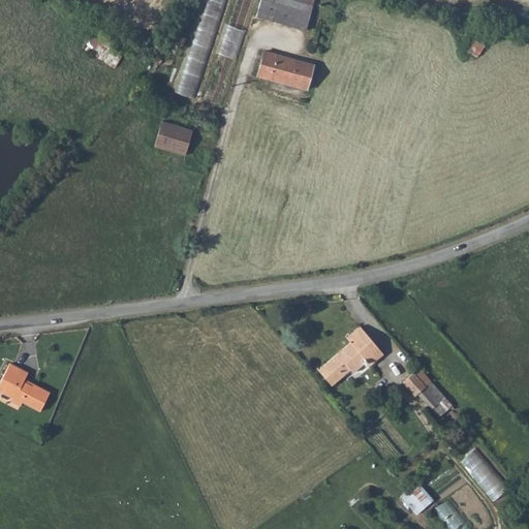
[(197,97),(224,0),(203,0),(178,91),(197,97)]
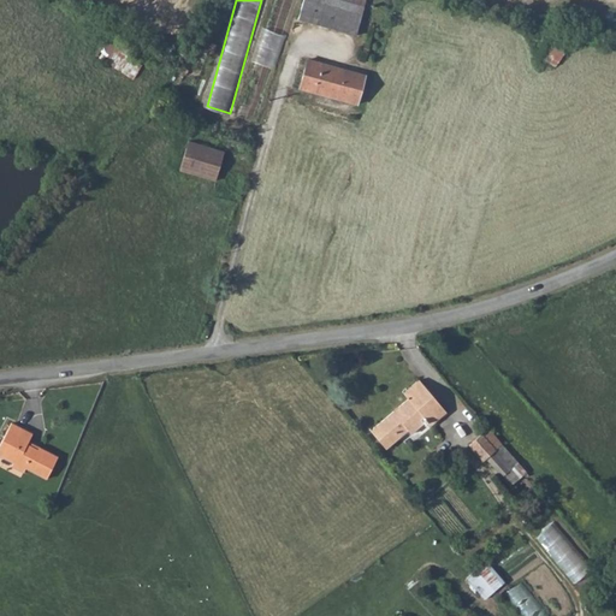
[(270,0),(238,116),(260,122),(294,0),(270,0)]
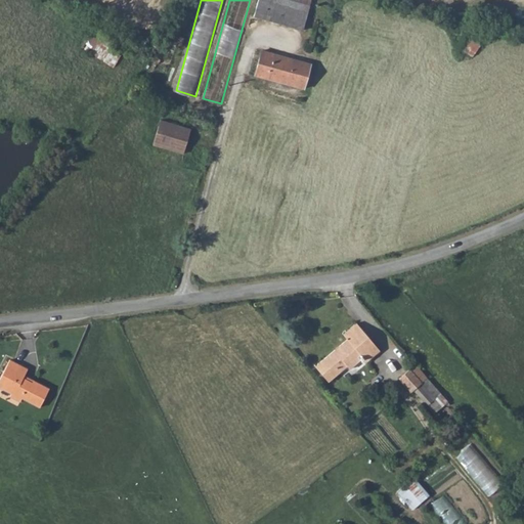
[(300,28),(307,5),(290,0),(257,0),(254,14),(300,28)]
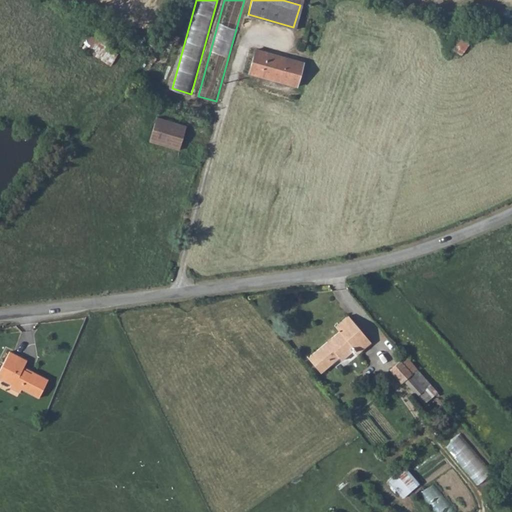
[(104,45),(110,33),(92,22),(79,44),(108,62),(114,53),(104,45)]
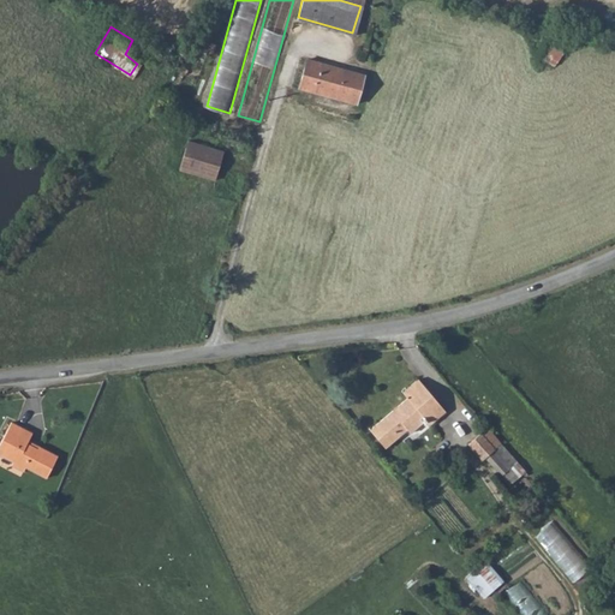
[(297,85),(354,102),(363,73),(304,58),(297,85)]
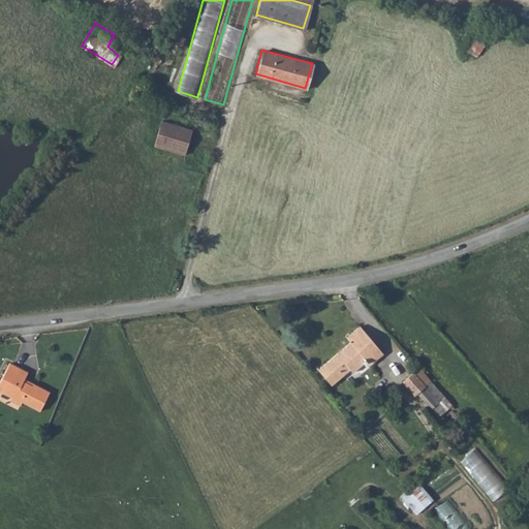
[(189,129),(161,119),(153,144),(181,153),(189,129)]
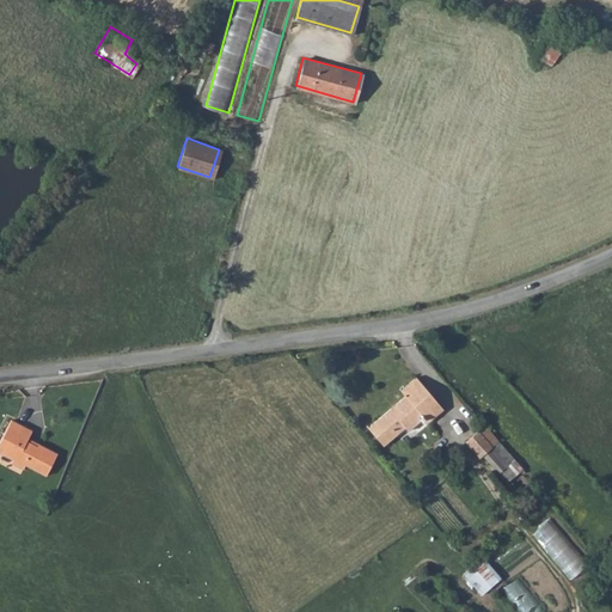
[(234,317),(246,318),(249,301),(237,300),(234,317)]
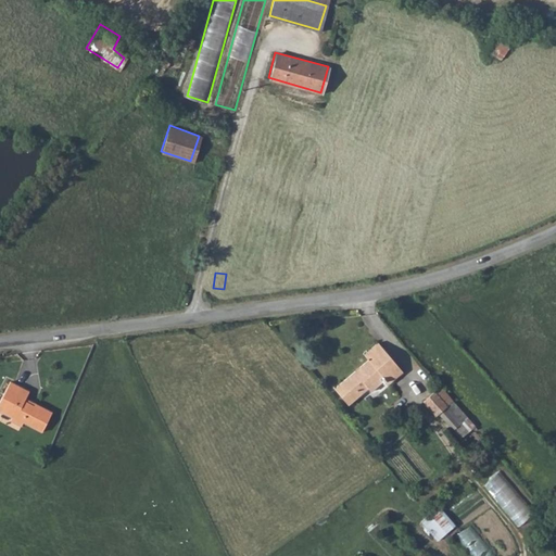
[(376,342),(374,344),(364,353),(367,357),(333,387),(348,404),(368,387),(371,390),(384,377),(389,381),(401,370),(376,342)]
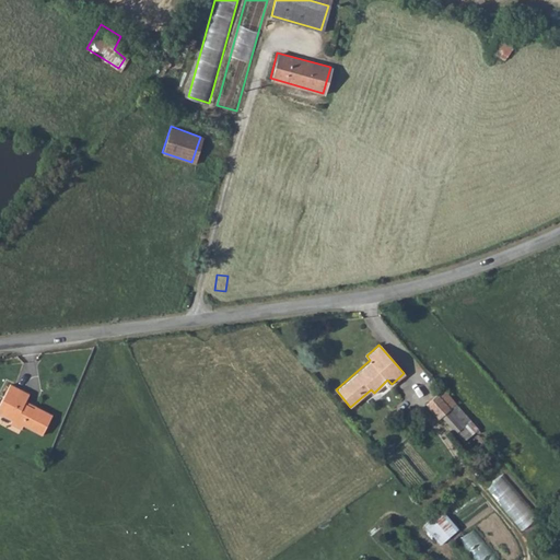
[(0,412),(10,418),(22,424),(24,426),(41,434),(50,416),(33,407),(32,409),(22,404),(26,394),(9,385),(0,399),(0,412)]
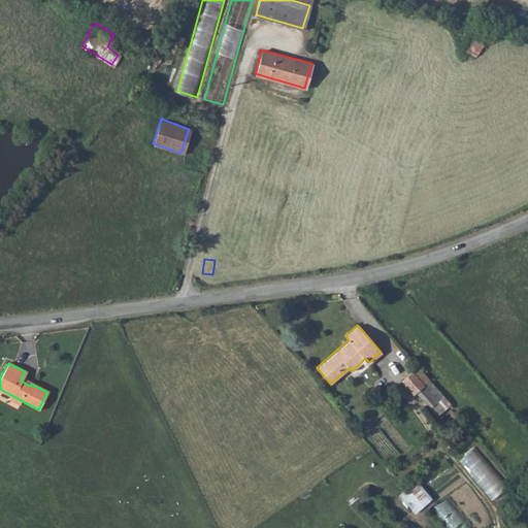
[(428,381),(416,366),(411,370),(423,384),(428,381)]
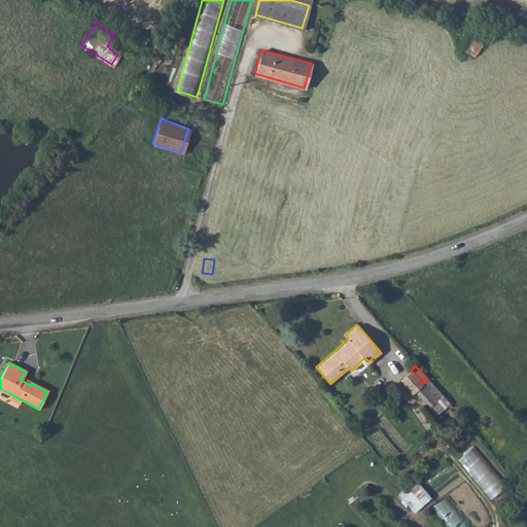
[(443,408),(422,383),(411,370),(400,380),(412,392),(416,390),(435,414),(443,408)]
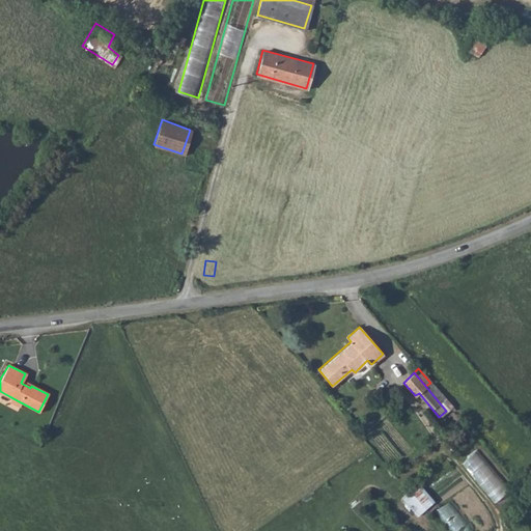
[(19,407),(21,402),(9,396),(7,400),(19,407)]
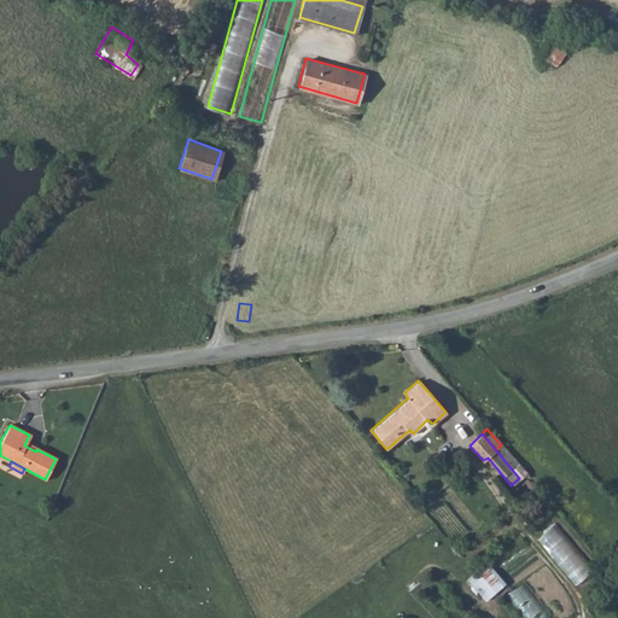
[(538,537),(581,588),(598,573),(555,523),(538,537)]
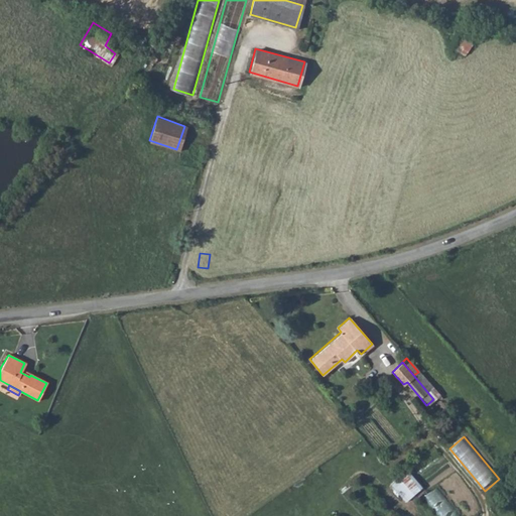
[(403,471),(389,484),(406,502),(420,489),(403,471)]
